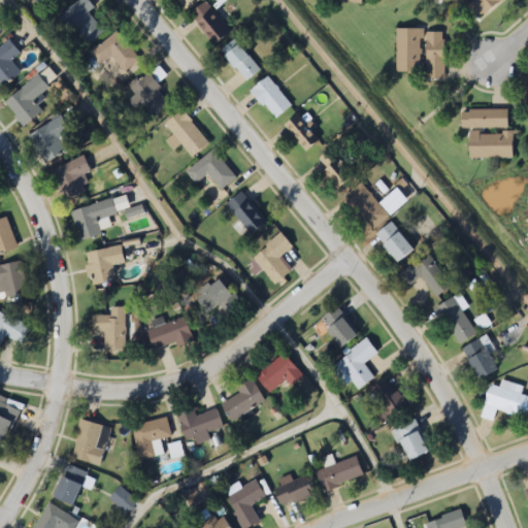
[(88,14),(94,8),(86,0),(78,0),(60,19),(87,47),(104,31),(88,14)]
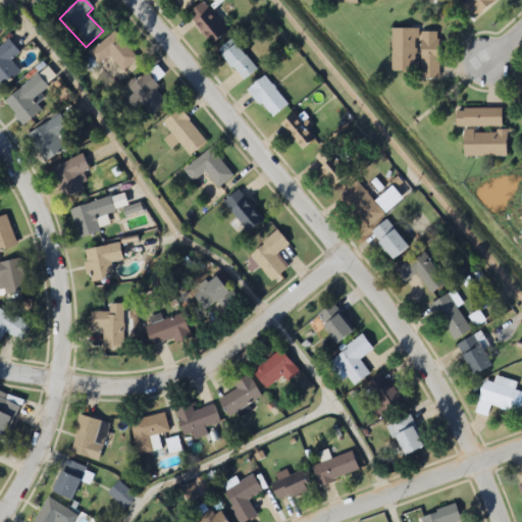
[(198,0),(173,0),(183,12),(198,0)]
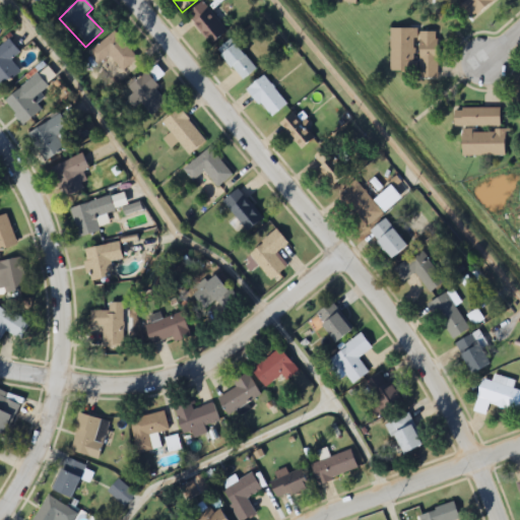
[(495,0),(467,0),(459,7),(472,21),(495,0)]
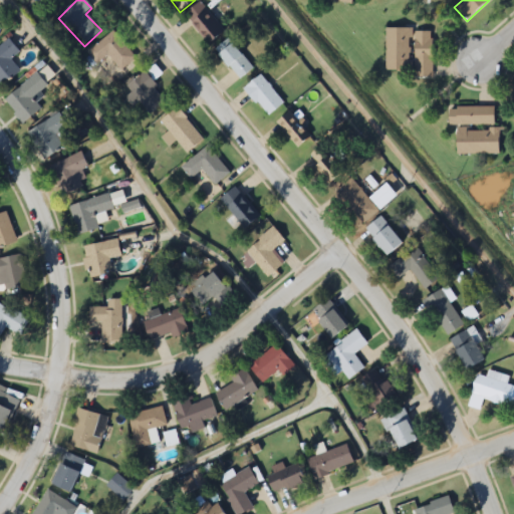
[(185,14),(209,44),(224,31),(201,2),(185,14)]
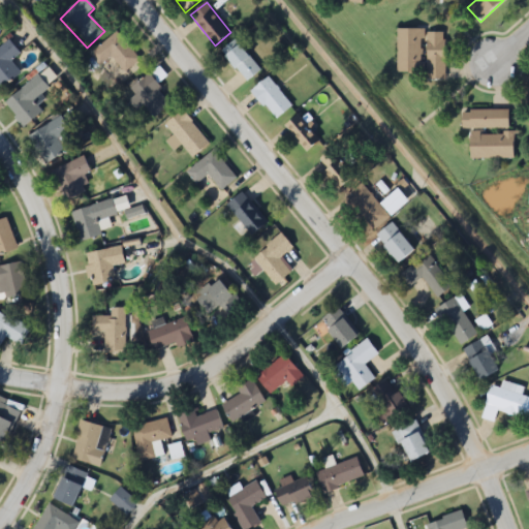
[(397,30),(397,73),(427,73),(427,81),(444,81),(444,30),(397,30)]
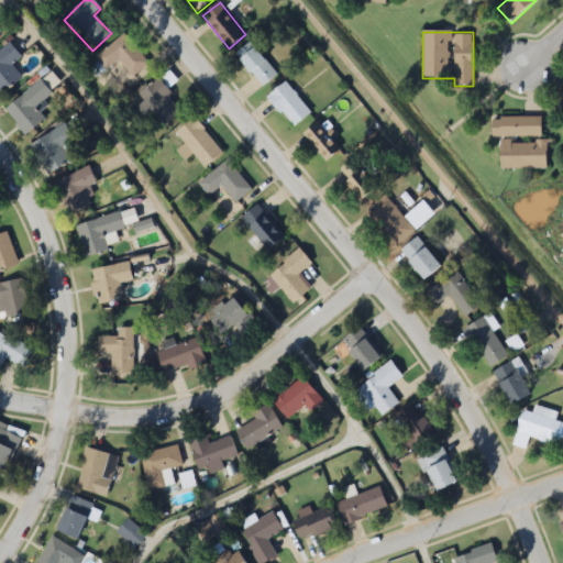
[(96,57),(107,70),(120,61),(133,77),(148,65),(124,34),(96,57)]
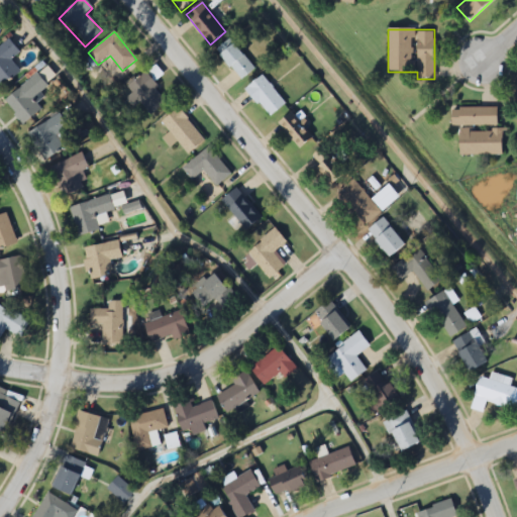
[(19,54),(10,40),(0,47),(0,85),(1,87),(21,73),(11,60),(19,54)]
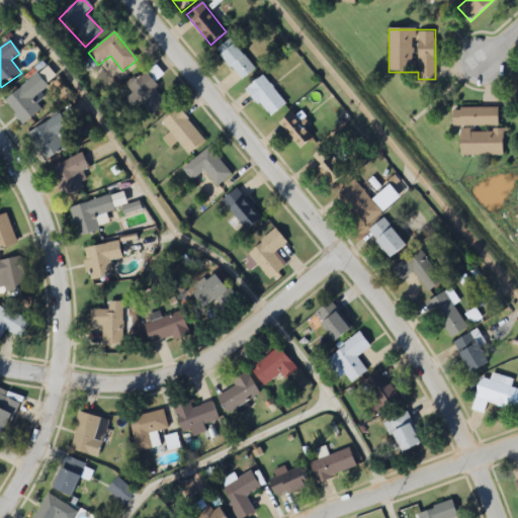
[(241,80),(255,70),(235,42),(221,54),(241,80)]
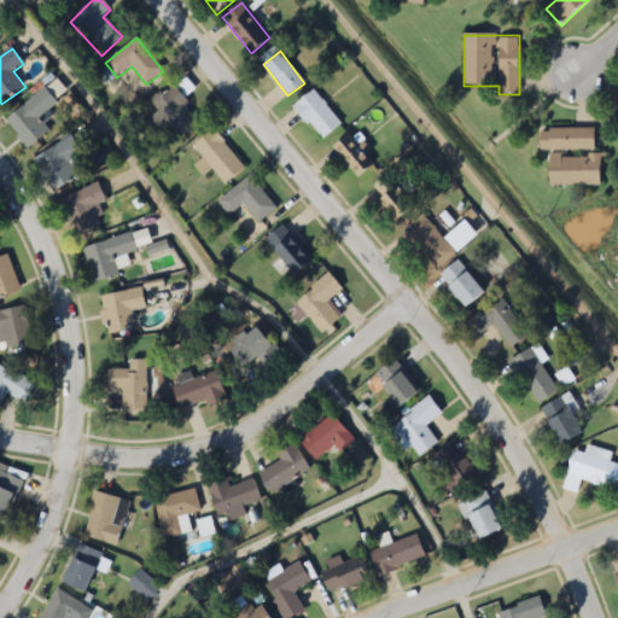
[(152,101),(176,138),(199,122),(175,86),(152,101)]
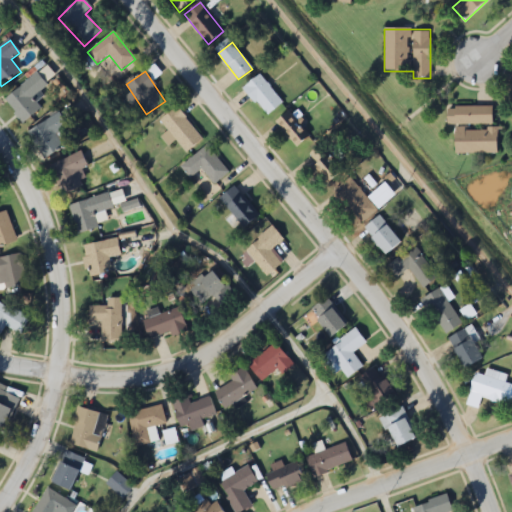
[(41,108),(34,99),(49,87),(37,72),(4,99),(23,122),(41,108)]
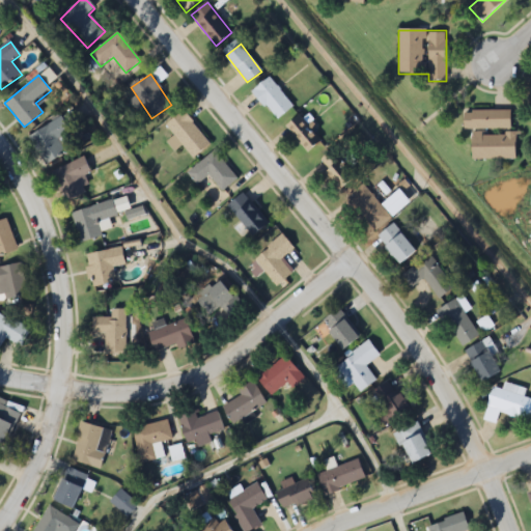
[(292,106),(269,77),(252,91),(276,120),(292,106)]
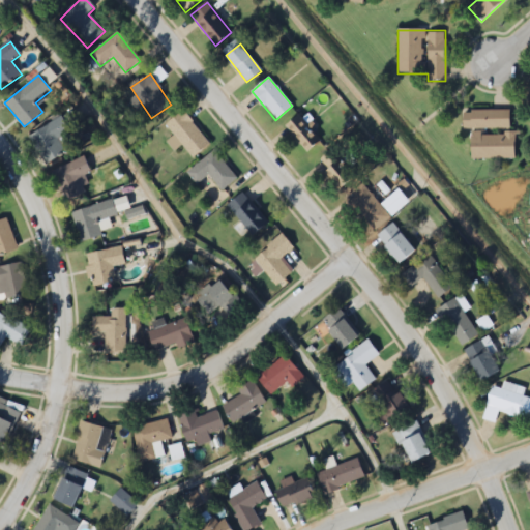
[(182,145),(193,158),(209,145),(183,111),(166,123),(175,137),(168,142),(174,150),(182,145)]
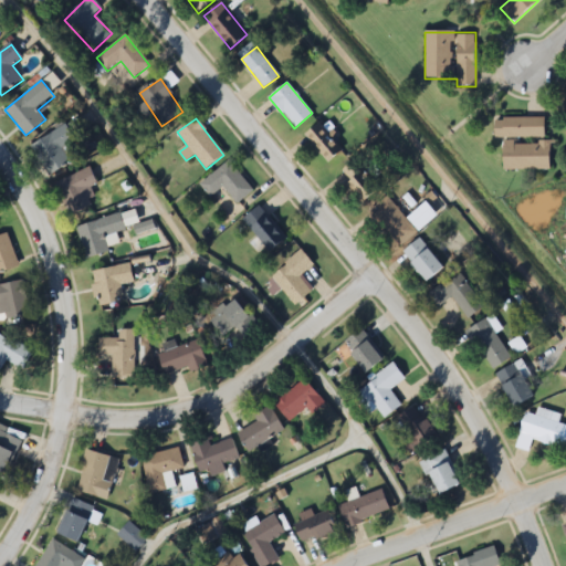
[(494,138),(545,138),(545,118),(494,118),(494,138)]
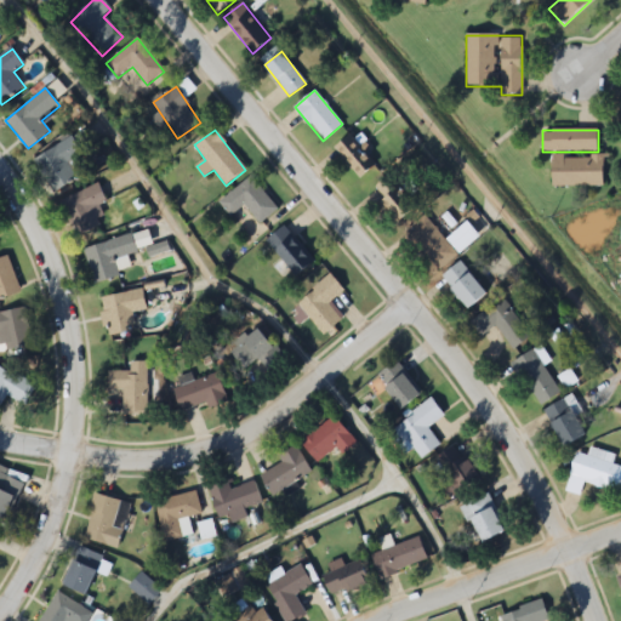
[(376,165),(349,135),(334,148),(360,178),(376,165)]
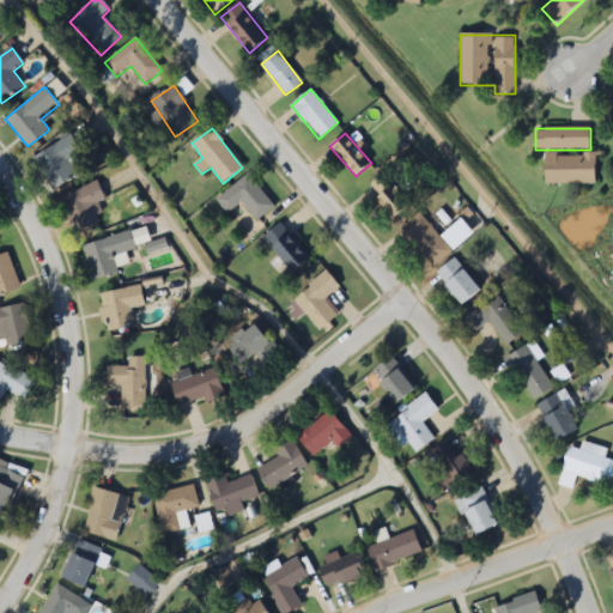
[(71,158),(82,150),(71,134),(34,158),(54,189),(80,173),(71,158)]
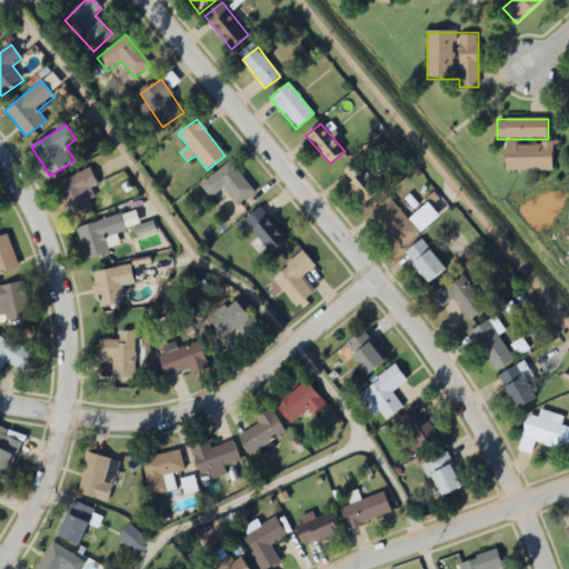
[(506,171),(553,171),(553,142),(506,142),(506,171)]
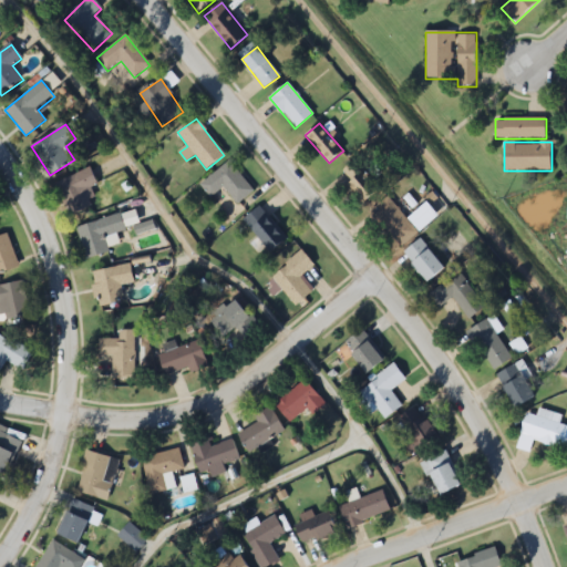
[(381,188),(357,158),(338,173),(362,204),(381,188)]
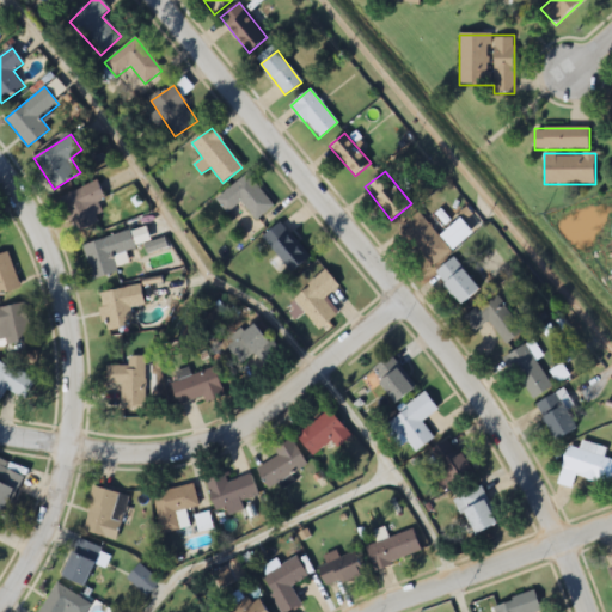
[(228,214),(242,203),(257,221),(275,206),(246,173),(216,200),(228,214)]
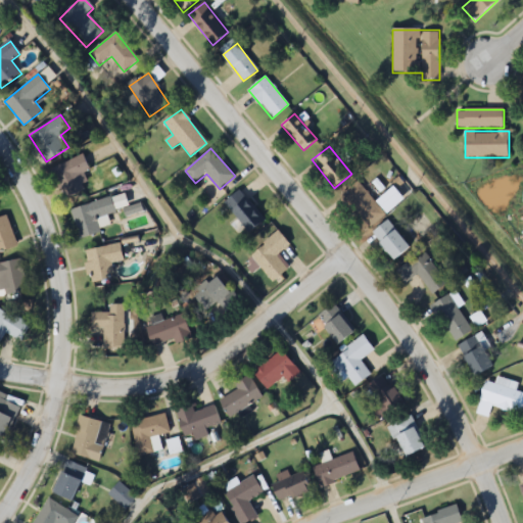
[(89,171),(83,156),(51,169),(63,198),(89,188),(83,173),(89,171)]
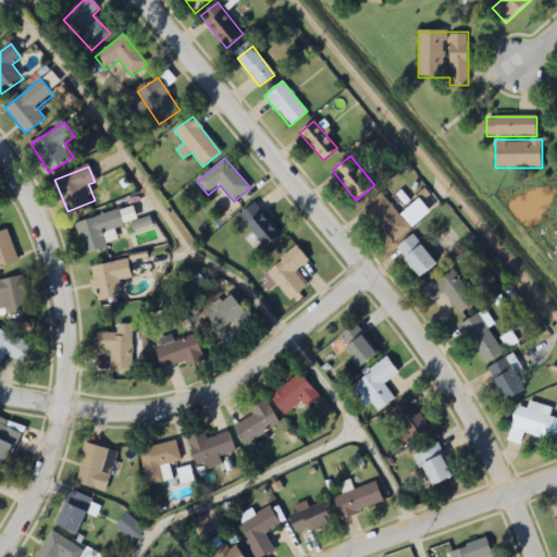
[(431,212),(419,199),(399,215),(381,193),(363,208),(393,244),(431,212)]
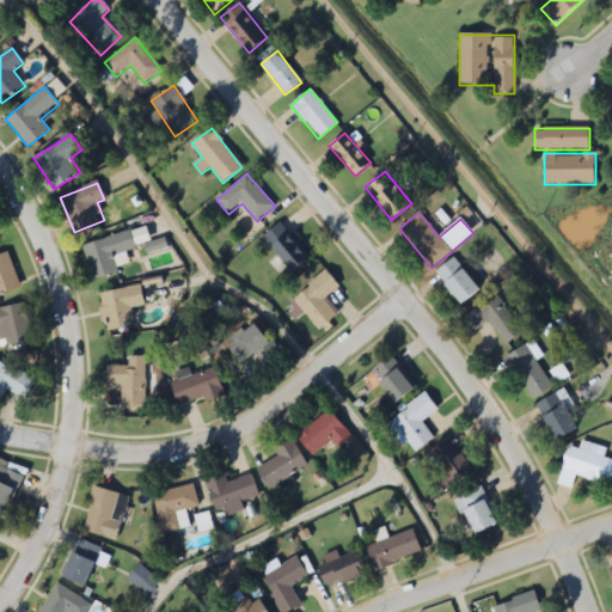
[(262,238),(293,271),(310,256),(280,222),(262,238)]
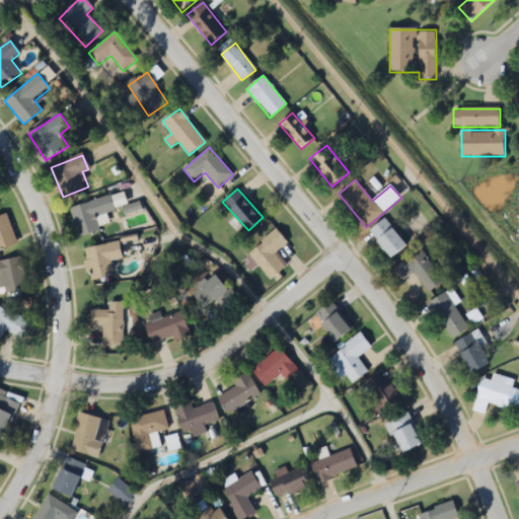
[(70,208),(78,236),(110,227),(106,213),(128,206),(124,192),(70,208)]
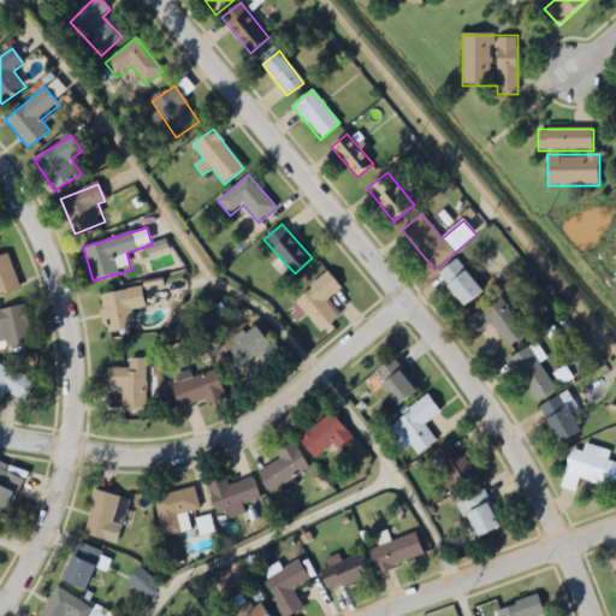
[(0,296),(19,291),(9,255),(0,256),(0,296)]
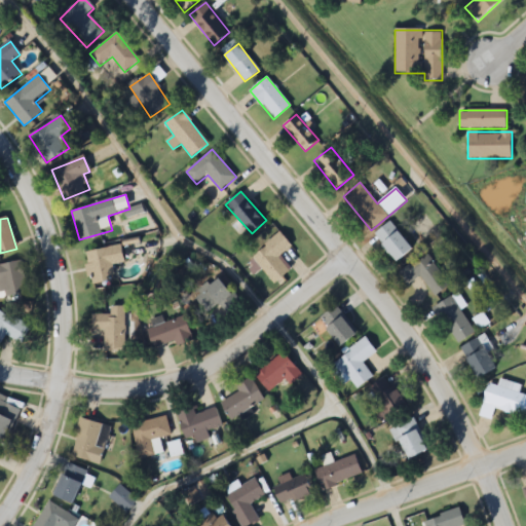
[(373,235),(397,262),(412,249),(389,222),(373,235)]
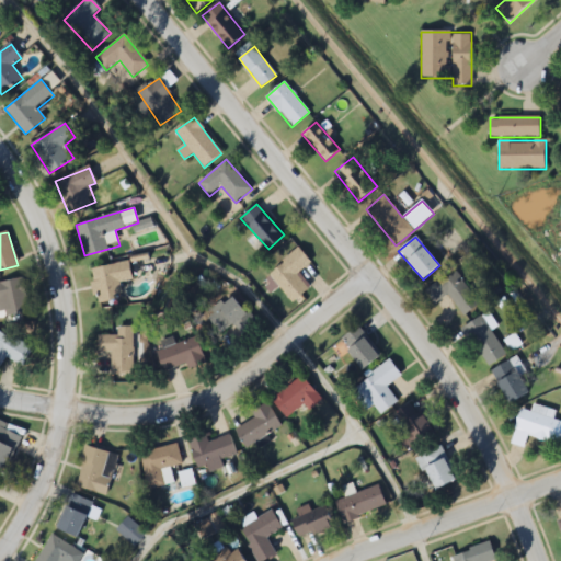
[(264,276),(292,308),(310,292),(296,275),(310,263),(304,254),(297,247),(264,276)]
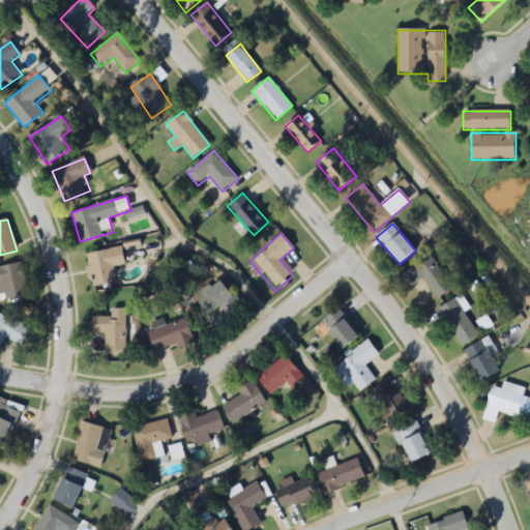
[(125,264),(121,246),(85,255),(92,287),(115,282),(113,267),(125,264)]
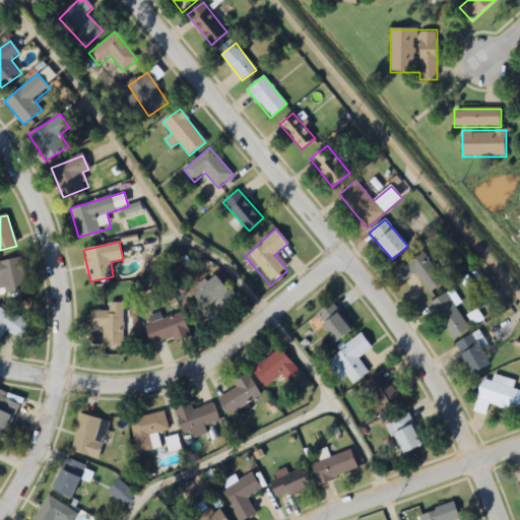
[(444,282),(423,251),(395,270),(402,281),(415,272),(430,293),(444,282)]
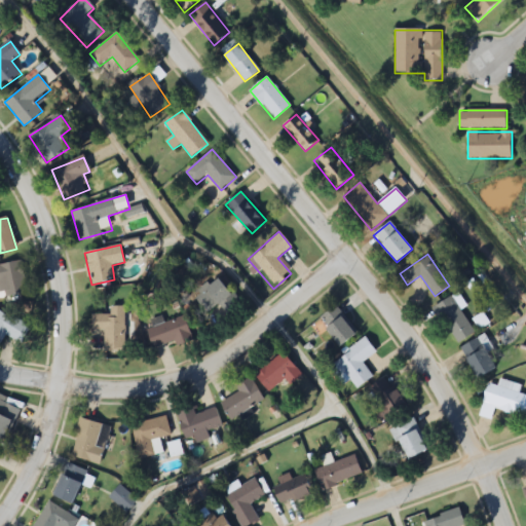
[(0,287),(2,297),(28,292),(22,261),(0,265),(0,287)]
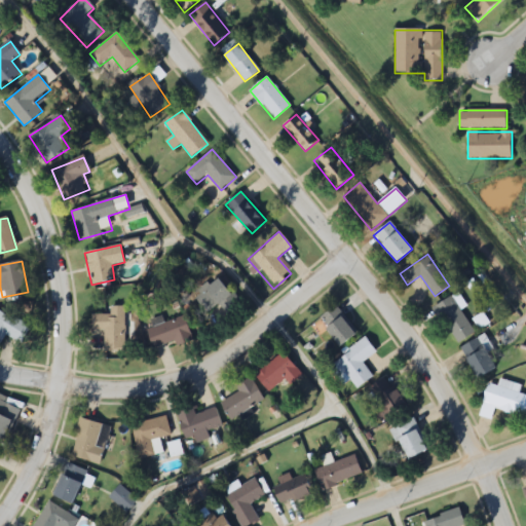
[(238,305),(221,278),(197,294),(210,313),(220,306),(225,313),(238,305)]
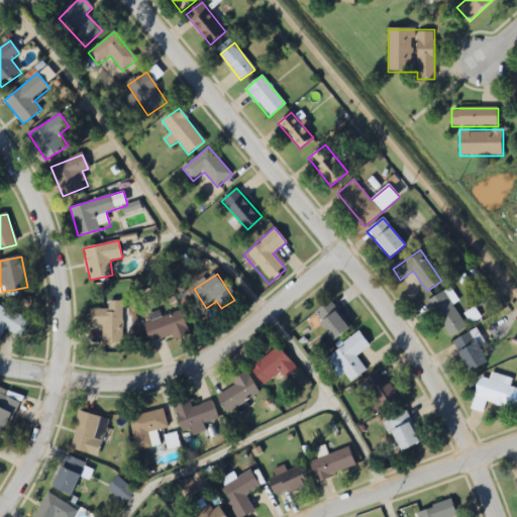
[(450,338),(468,326),(443,292),(426,303),(450,338)]
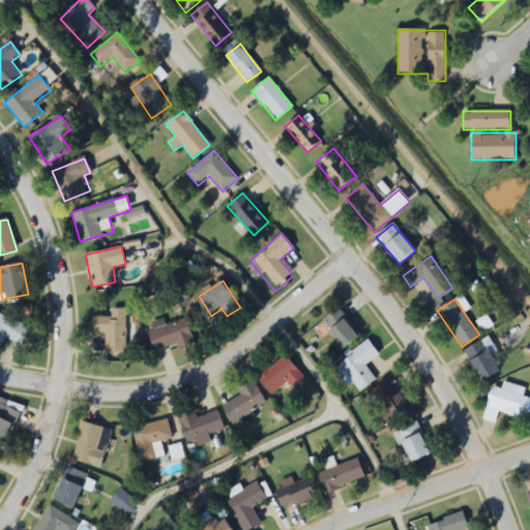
[(321,321),(342,349),(358,336),(336,308),(321,321)]
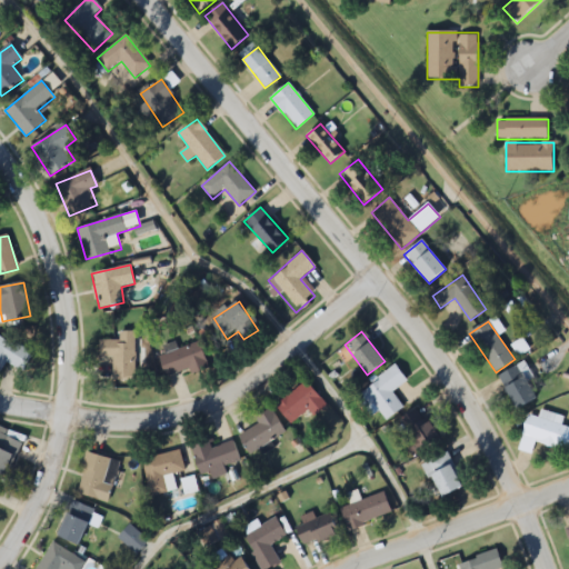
[(120,332),(120,340),(100,340),(100,358),(113,358),(113,378),(136,378),(136,332),(120,332)]
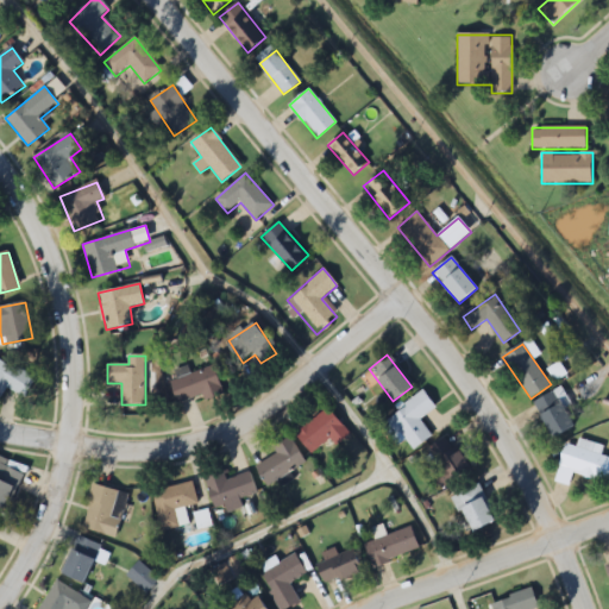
[(24,397),(35,378),(0,358),(0,397),(6,387),(24,397)]
